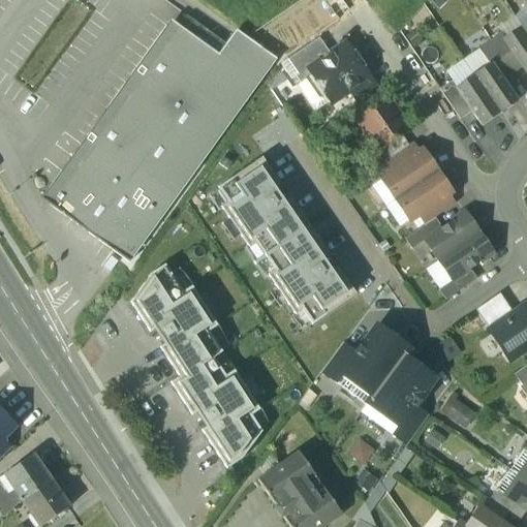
[(181,24),(52,204),(130,260),(278,57),(240,29),(229,42),(227,41),(220,52),(181,24)]
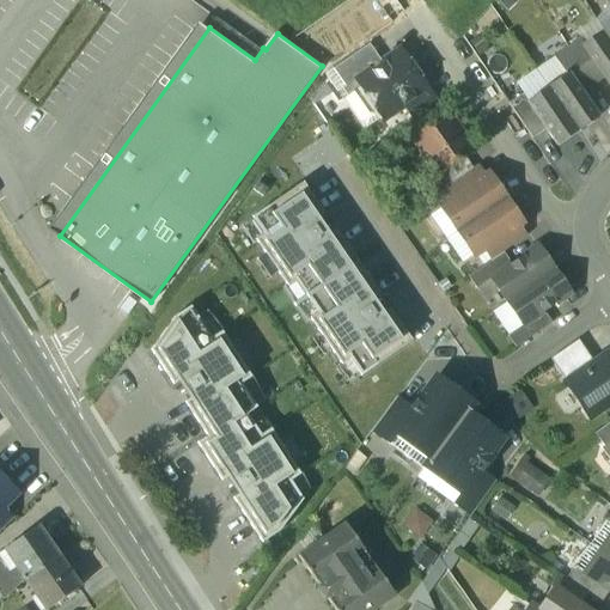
[(609,30),(590,43),(589,44),(609,74),(609,30)]
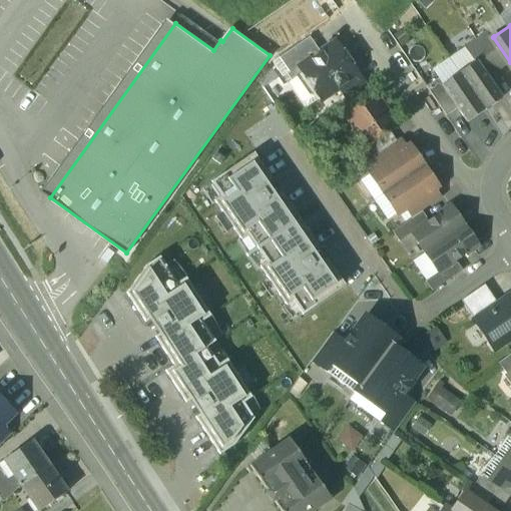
[(490,30),(478,38),(499,69),(510,62),(493,37),(494,36),(490,30)]
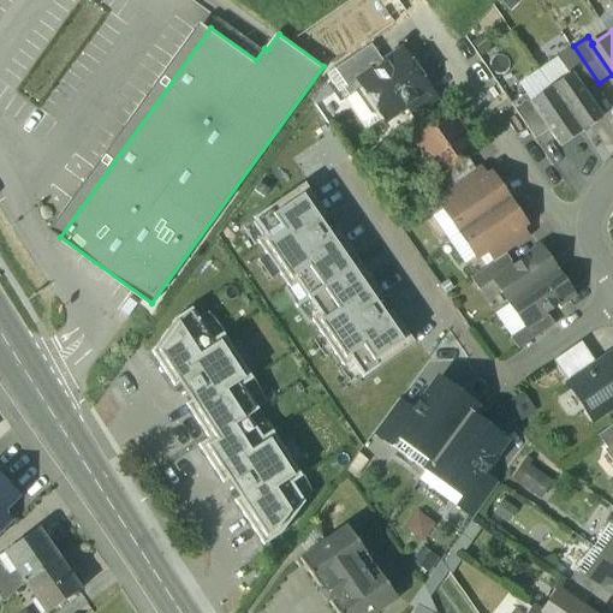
[(373,42),(337,67),(349,85),(345,88),(351,95),(365,85),(361,78),(386,61),(373,42)]
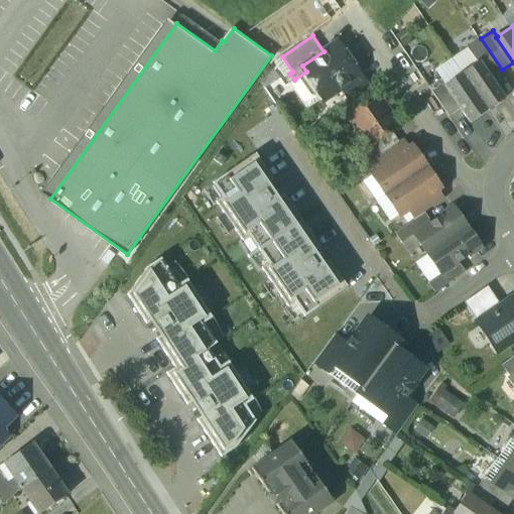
[(502,70),(481,38),(469,46),(479,61),(480,60),(492,77),(502,70)]
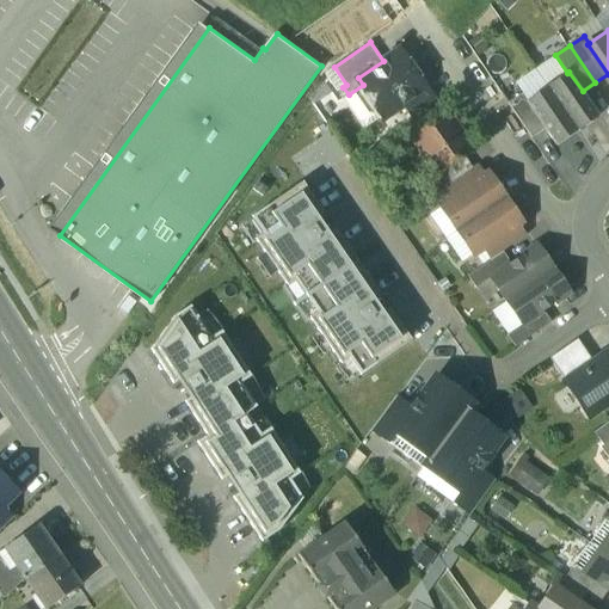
[(407,66),(398,51),(383,61),(358,78),(363,85),(382,112),(385,117),(405,104),(404,104),(416,96),(418,98),(430,90),(412,63),(407,66)]
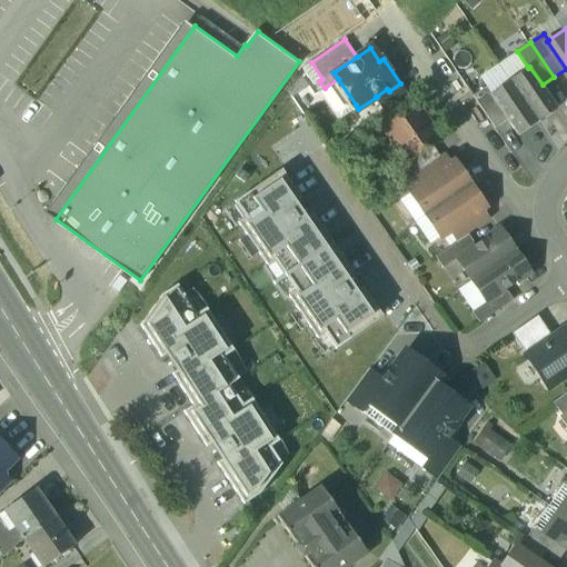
[(528,68),(510,80),(538,120),(558,107),(543,85),(529,67),(528,68)]
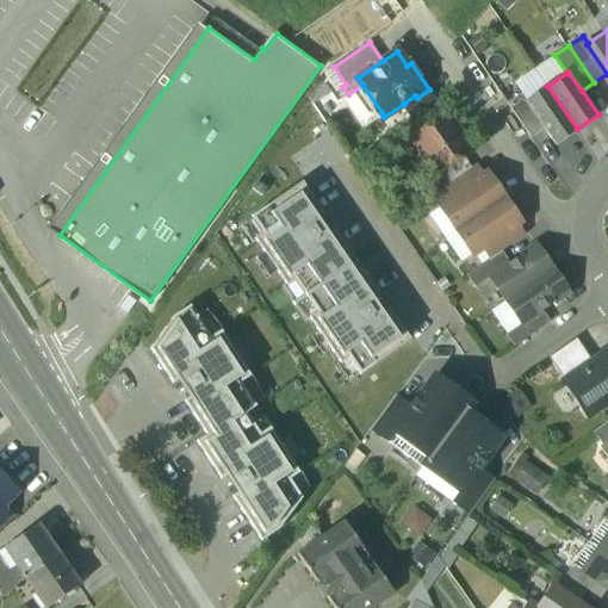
[(382,112),(363,85),(348,94),(367,123),(382,112)]
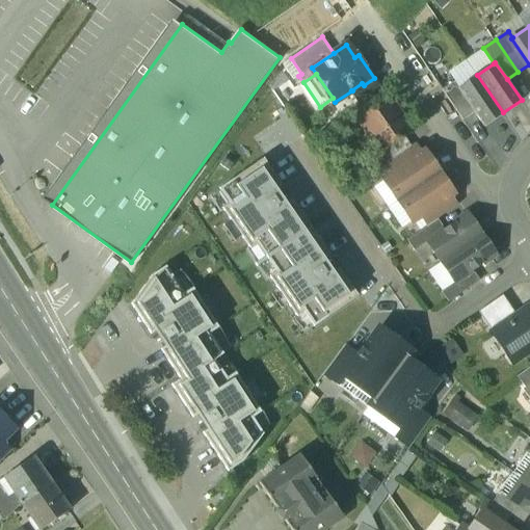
[(503,112),(477,75),(460,86),(459,87),(476,111),(485,125),(503,112)]
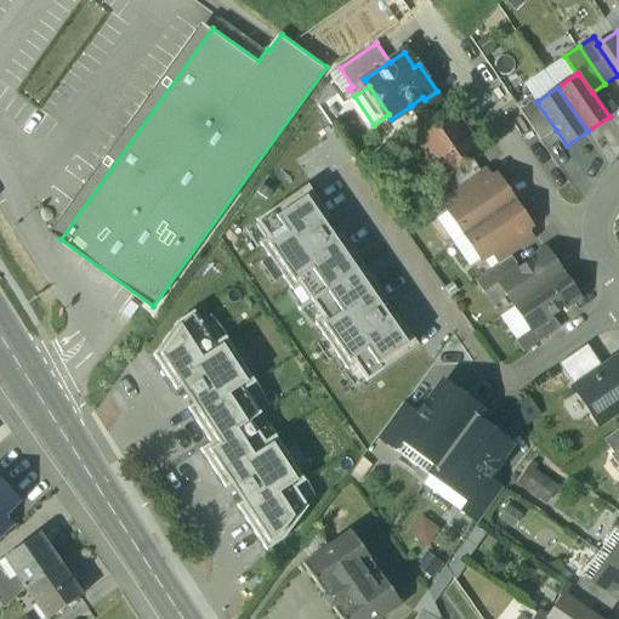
[(355,96),(348,89),(345,91),(351,100),(355,96)]
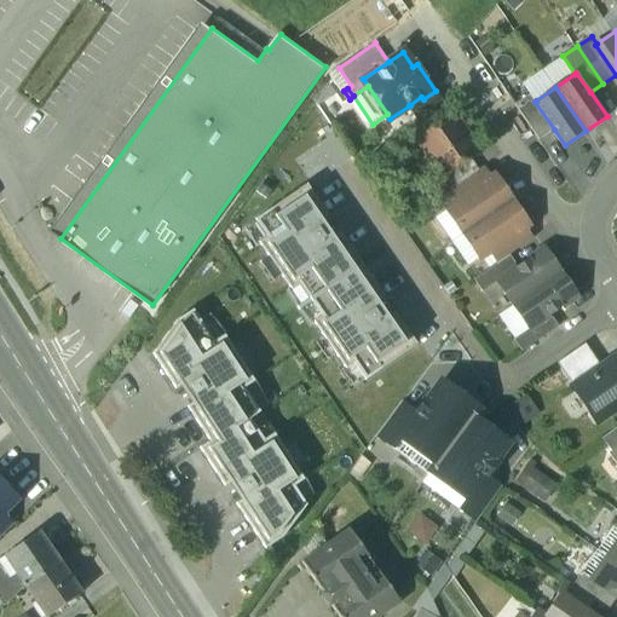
[(436,91),(424,99),(421,97),(409,105),(410,105),(419,119),(444,103),(436,91)]
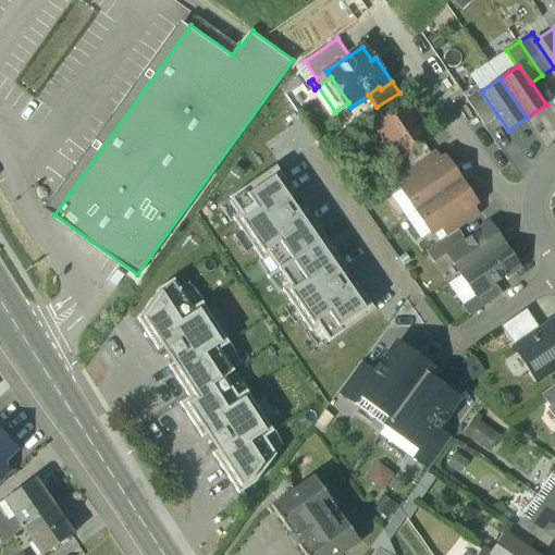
[(498,116),(481,91),(482,90),(478,84),(464,93),(486,124),(498,116)]
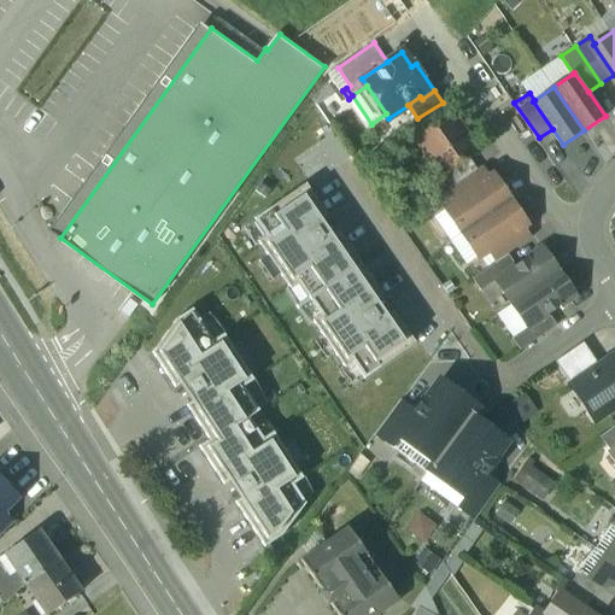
[(452,113),(420,136),(444,171),(469,154),(476,150),(452,113)]
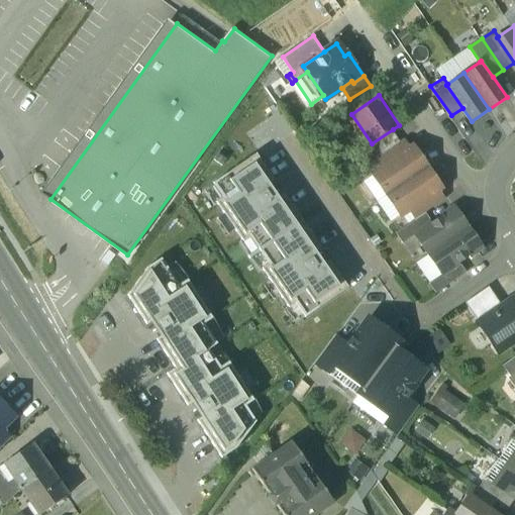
[(372,143),(363,150),(371,162),(375,159),(401,140),(393,129),(372,143)]
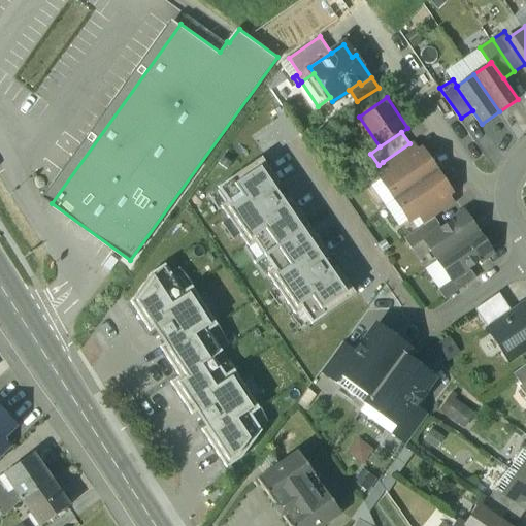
[(409,143),(383,162),(390,172),(421,151),(414,140),(409,143)]
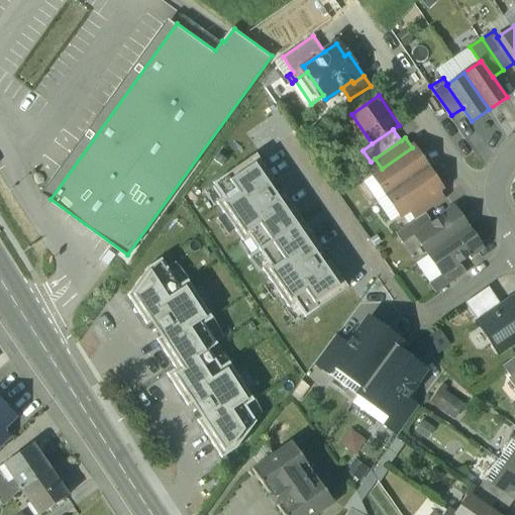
[(382,169),(375,174),(388,194),(428,167),(414,146),(412,147),(382,169)]
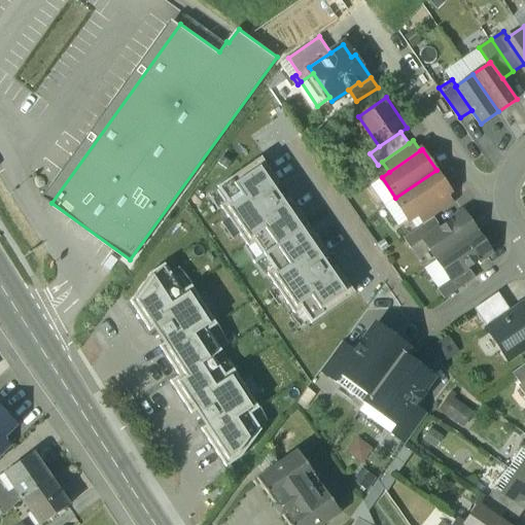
[(255,241),(265,254),(309,224),(290,199),(285,202),(275,187),(280,183),(261,156),(218,186),(229,201),(220,206),(248,246),(255,241)]
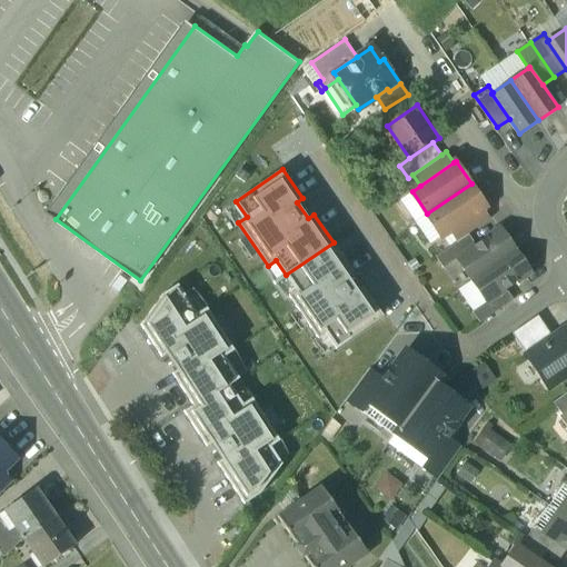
[(471,183),(427,214),(443,235),(450,229),(484,207),(486,205),(471,183)]
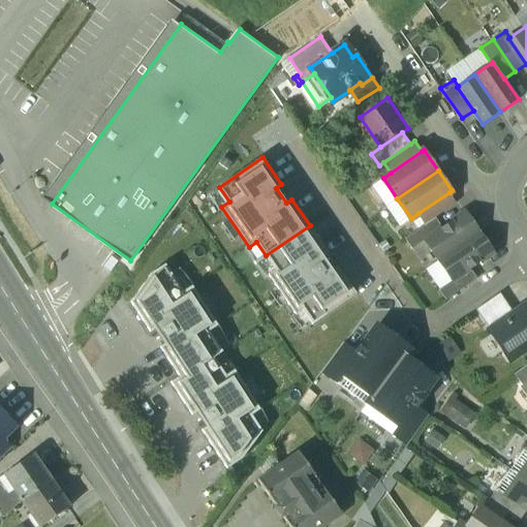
[(450,192),(419,213),(426,223),(436,216),(457,203),(450,192)]
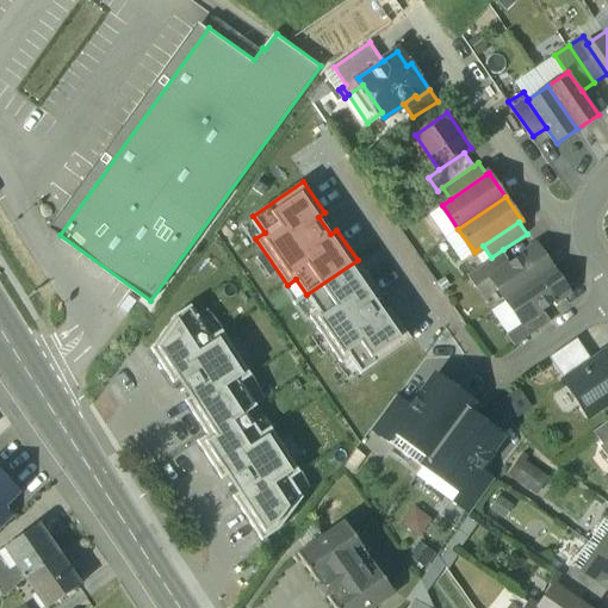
[(512,261),(491,275),(491,277),(507,299),(554,267),(538,243),(512,261)]
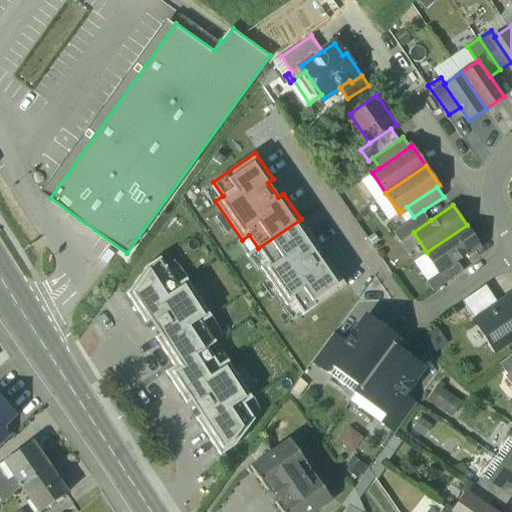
[(414,217),(395,231),(402,241),(414,233),(414,232),(431,220),(424,210),(414,217)]
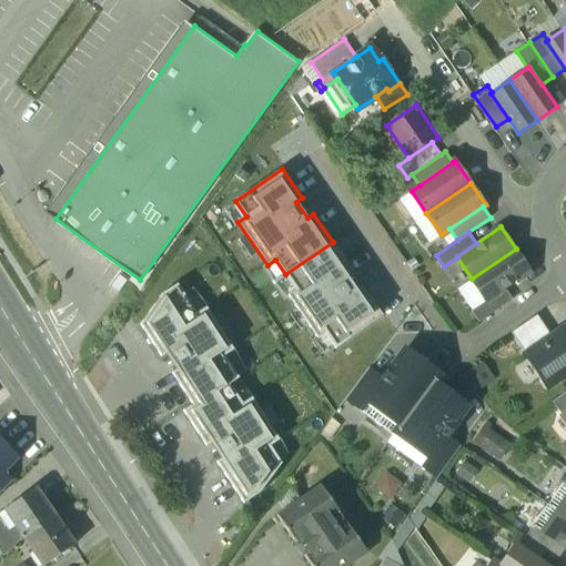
[(333,242),(285,274),(296,289),(289,294),(319,337),(326,332),(336,347),(383,315),(363,286),(357,291),(346,274),(352,271),(333,242)]
